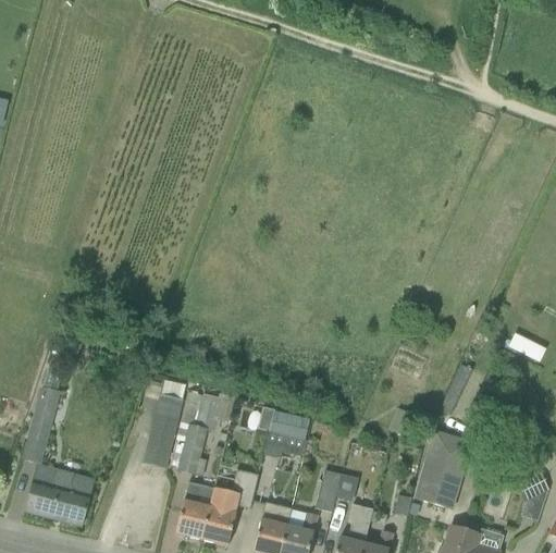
[(0,121),(4,123),(12,98),(0,94),(0,121)]
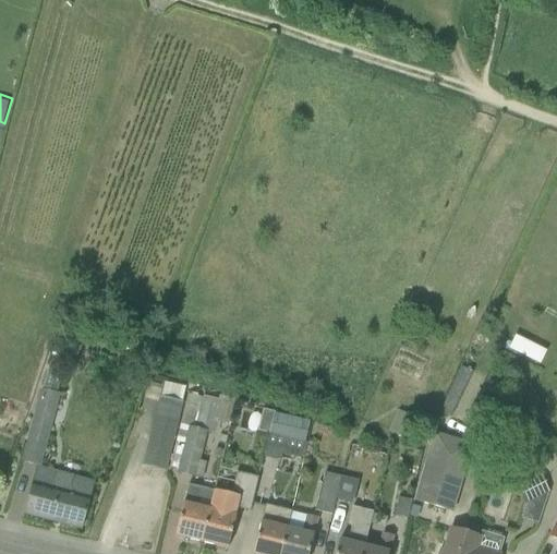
[(64,335),(82,340),(85,329),(69,324),(64,335)]
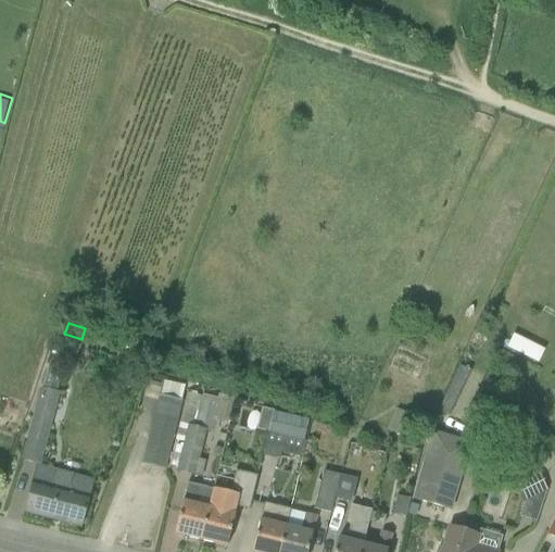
[(517,328),(509,343),(541,360),(549,346),(517,328)]
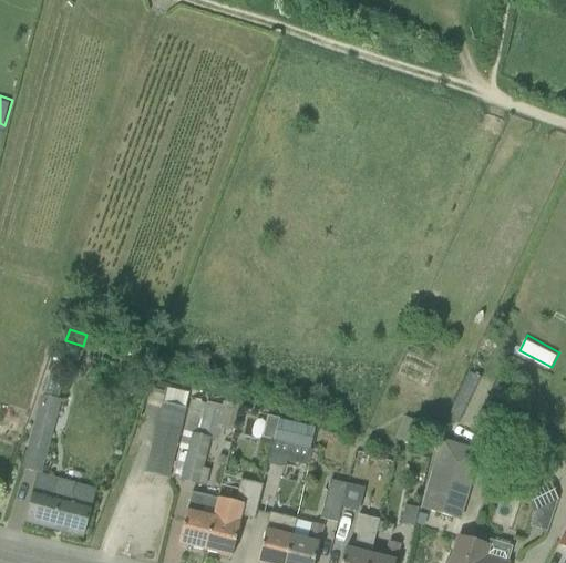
[(176,444),(185,411),(189,391),(167,386),(147,470),(168,476),(176,444)]
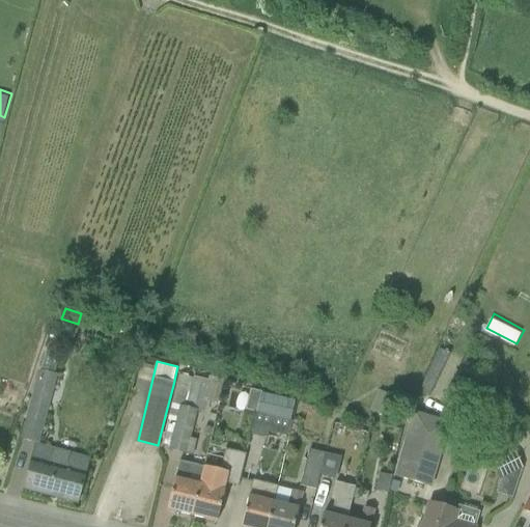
[(40,366),(27,418),(44,423),(57,371),(55,370),(40,366)]
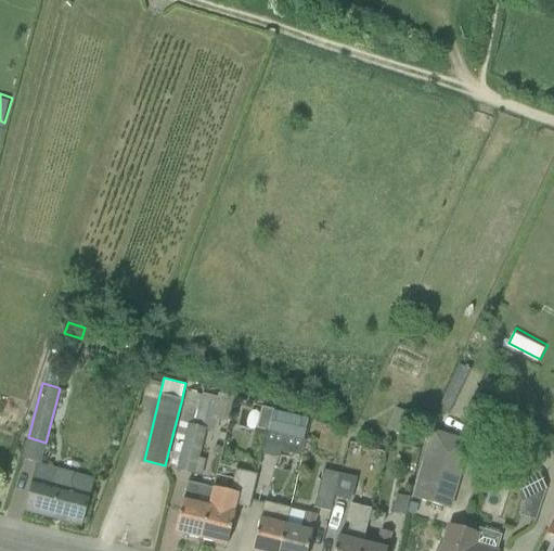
[(473,406),(488,412),(494,397),(480,391),(473,406)]
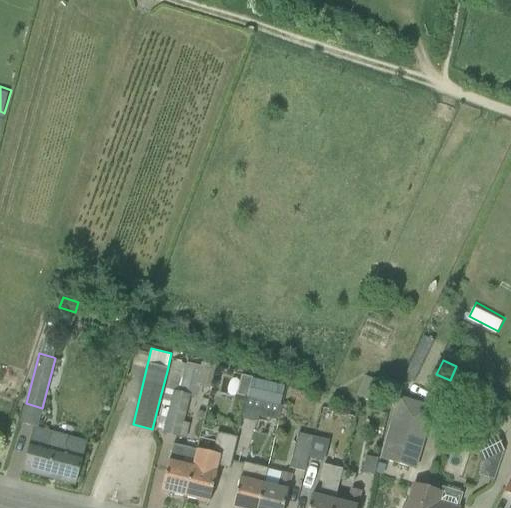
[(183,423),(190,393),(196,394),(203,365),(187,361),(186,365),(182,364),(180,371),(178,371),(170,404),(164,432),(184,436),(187,424),(183,423)]
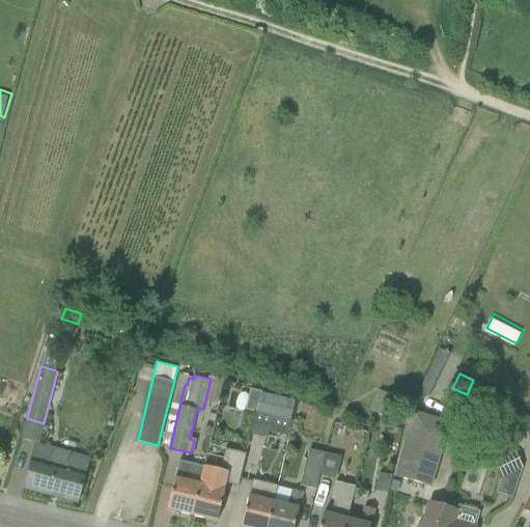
[(296,398),(261,390),(257,412),(273,415),(269,431),(289,435),(293,419),(290,419),(296,398)]
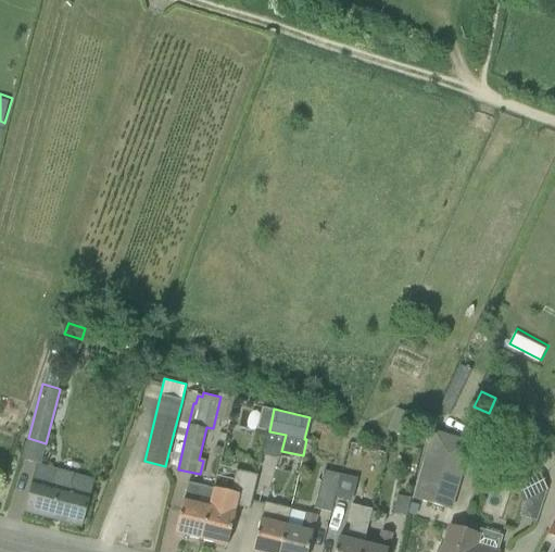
[(432,428),(414,497),(453,509),(471,440),(432,428)]
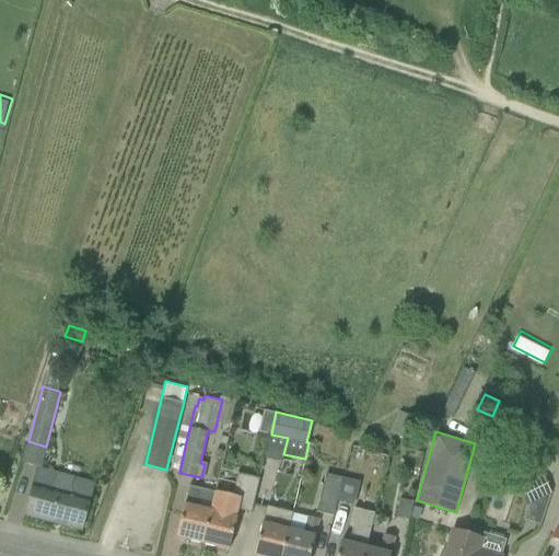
[(82,529),(95,479),(38,465),(25,513),(82,529)]
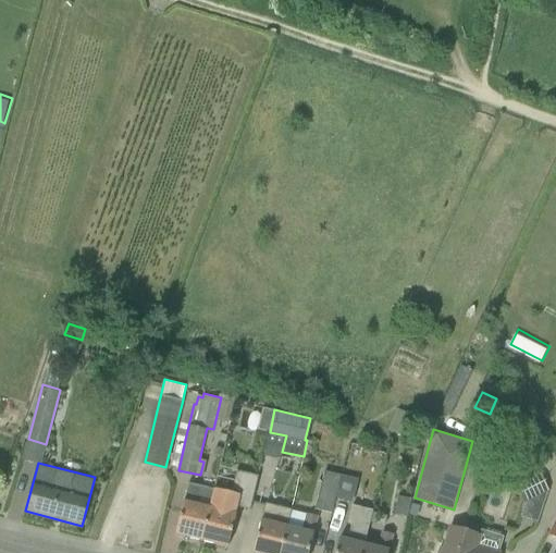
[(229,545),(238,504),(250,507),(258,474),(237,469),(232,491),(214,488),(202,539),(229,545)]
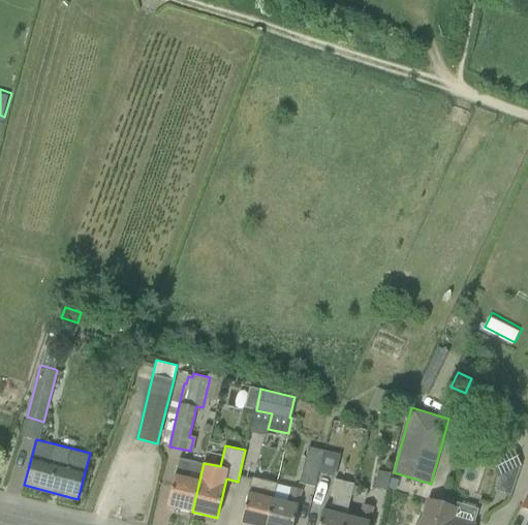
[(315,486),(324,450),(308,445),(300,482),(315,486)]
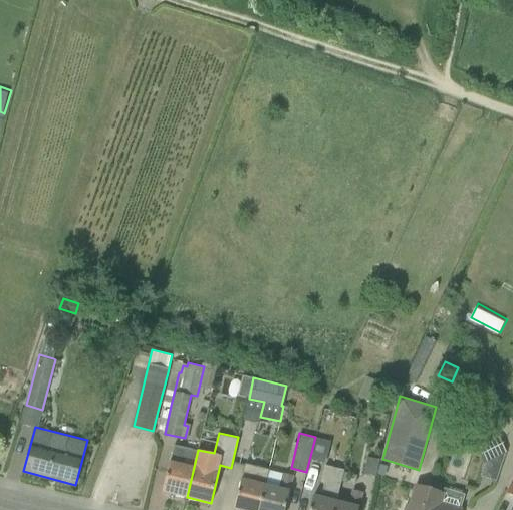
[(163,491),(187,497),(198,450),(183,447),(174,445),(163,491)]
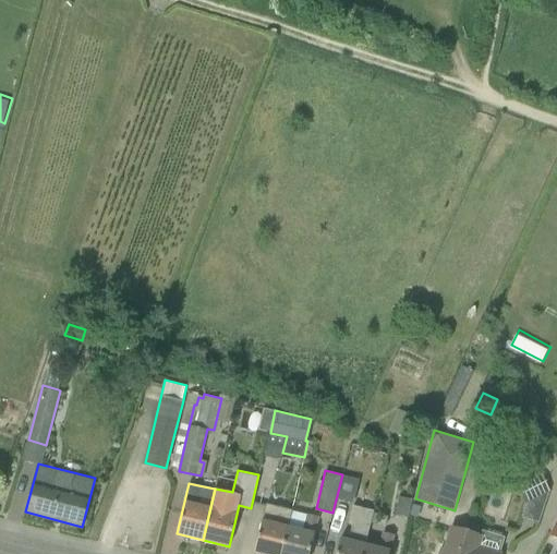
[(354,501),(356,490),(340,485),(337,496),(354,501)]
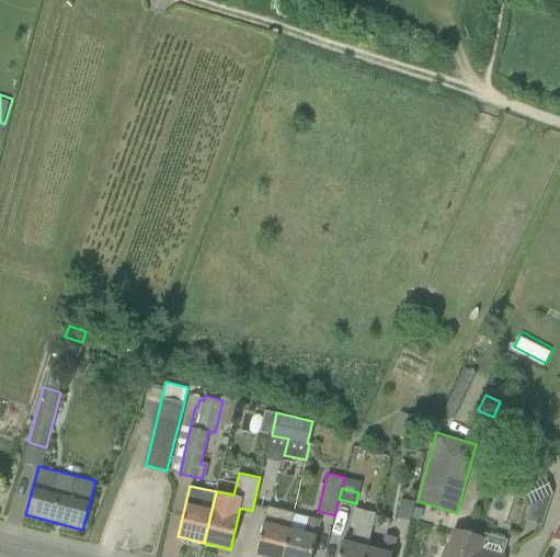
[(397,515),(411,519),(414,501),(400,498),(397,515)]
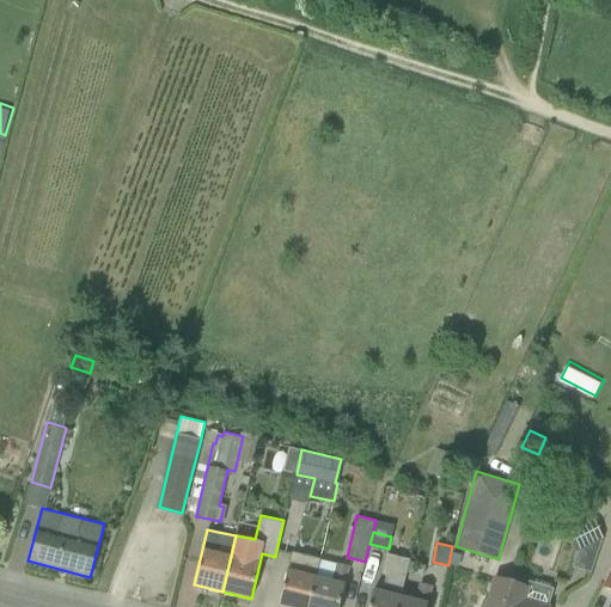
[(292,551),(279,605),(286,606),(307,606),(321,558),(292,551)]
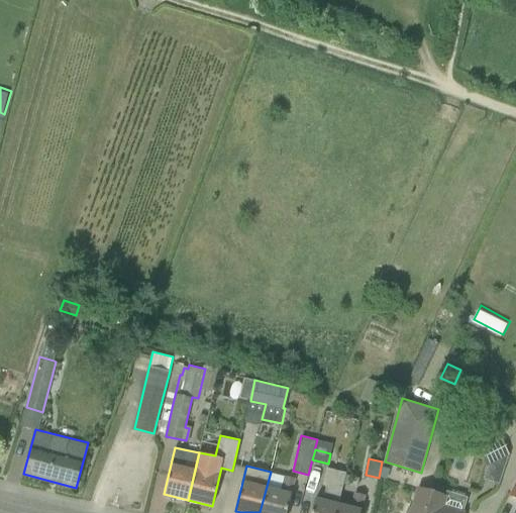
[(335,512),(338,504),(343,483),(345,473),(327,468),(323,484),(326,485),(322,500),(315,498),(311,512),(335,512)]
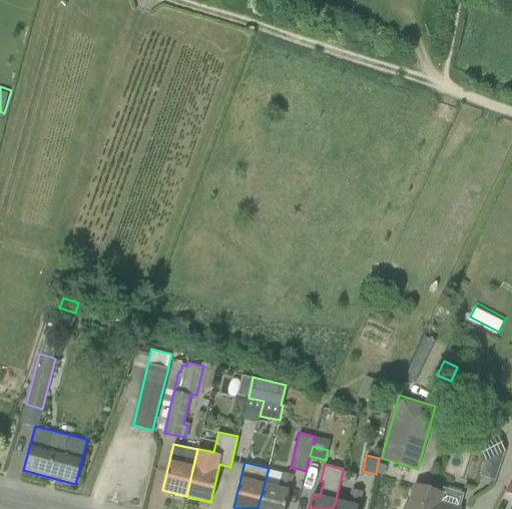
[(258,508),(284,508),(293,474),(284,471),(280,487),(266,484),(269,468),(258,508)]
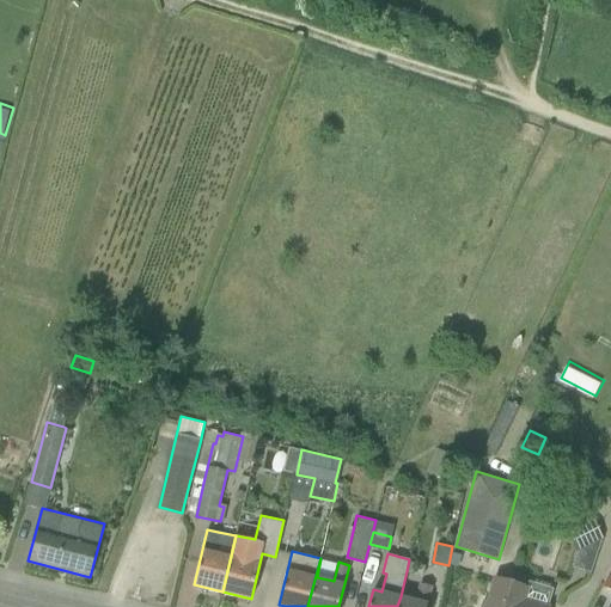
[(548,606),(549,604),(527,598),(530,586),(495,575),(488,600),(483,599),(481,606),(548,606)]
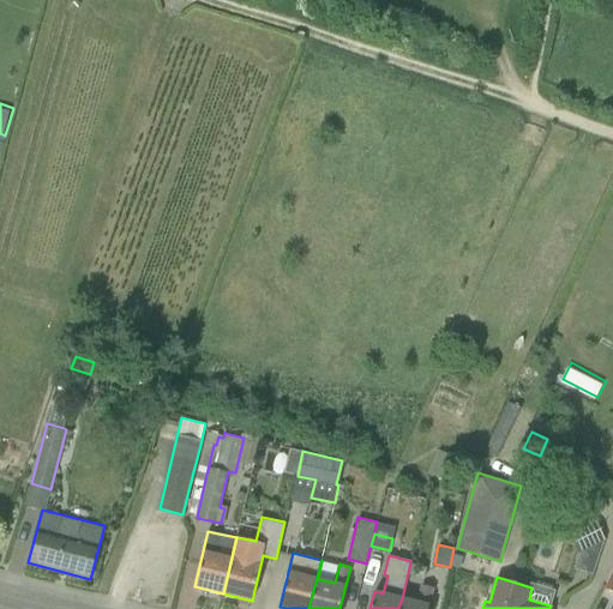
[(398,608),(427,608),(433,586),(422,584),(418,602),(402,598),(398,608)]
